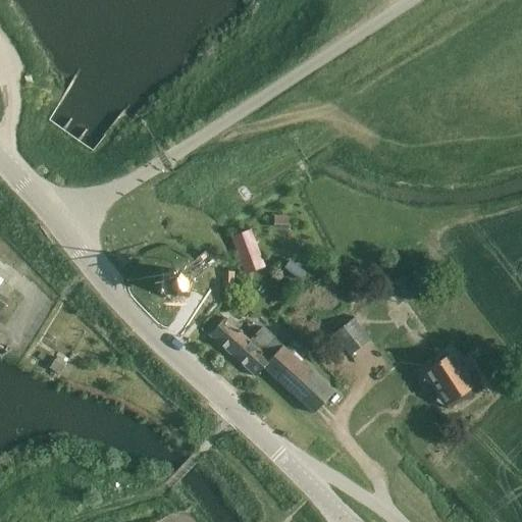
[(272,229),(288,229),(288,215),(273,215),(272,229)]
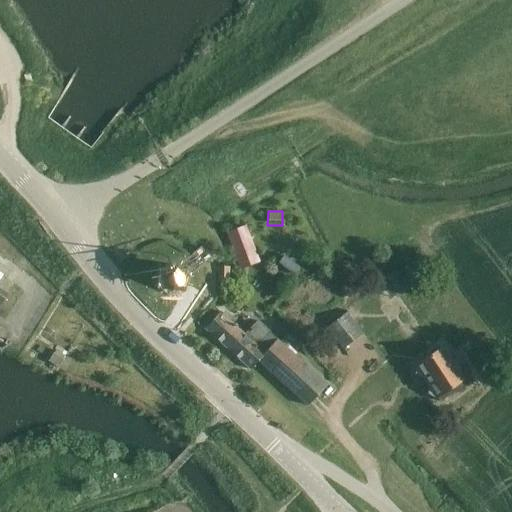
[(239,270),(259,263),(245,226),(225,233),(239,270)]
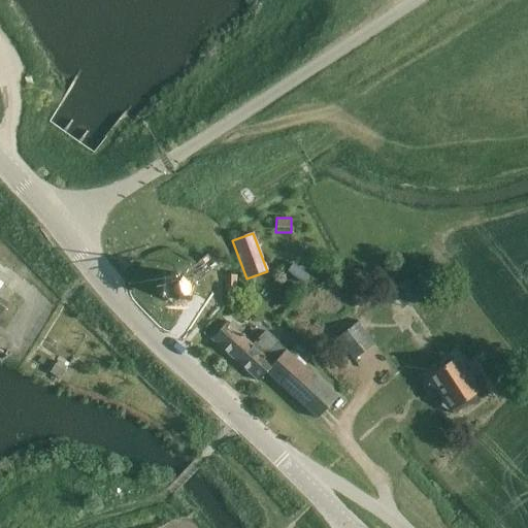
[(160,288),(160,289),(160,290),(160,292),(161,293),(161,294),(162,296),(162,297),(163,298),(164,299),(165,300),(166,301),(167,302),(168,303),(169,303),(170,304),(171,304),(173,305),(174,305),(175,305),(177,305),(178,305),(179,305),(182,304),(183,304),(184,303),(185,303),(187,302),(188,301),(189,300),(189,299),(190,298),(191,297),(192,295),(192,294),(192,293),(193,291),(193,290),(193,289),(193,287),(205,276),(216,267),(206,255),(195,264),(184,274),(183,274),(182,273),(180,273),(178,273),(177,273),(176,273),(175,273),(173,273),(172,273),(171,273),(169,274),(168,275),(167,275),(166,276),(165,277),(164,278),(163,279),(162,281),(162,282),(161,284),(161,285),(160,286),(160,288)]
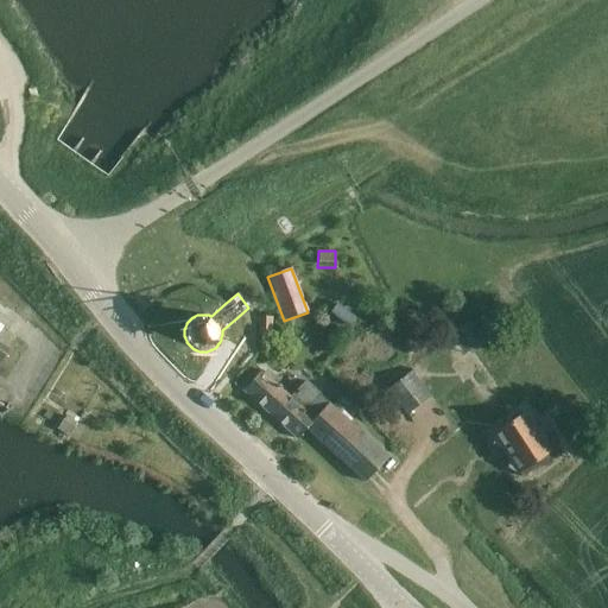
[(337,306),(329,315),(348,330),(355,321),(337,306)]
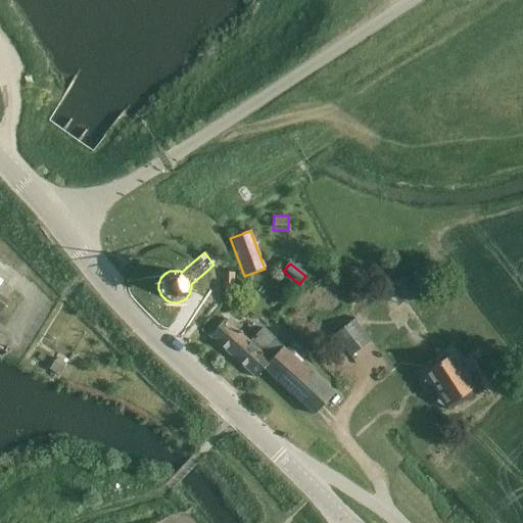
[(231,273),(222,273),(222,289),(231,289),(231,273)]
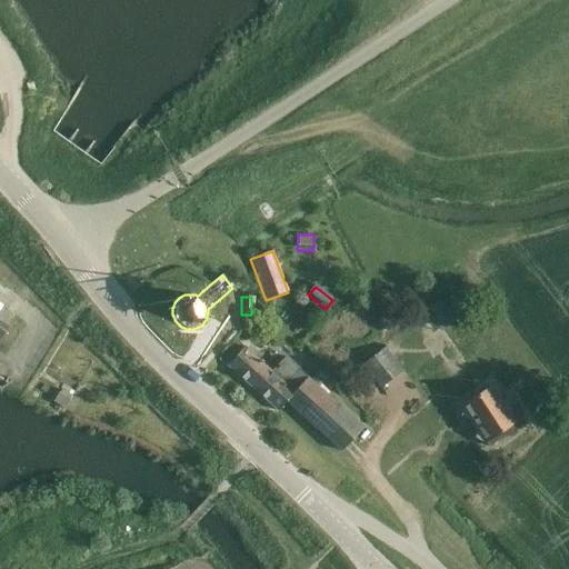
[(243,347),(227,366),(248,385),(278,411),(287,401),(341,451),(362,428),(308,378),(299,371),(301,369),(287,357),(286,355),(270,371),(248,351),(243,347)]
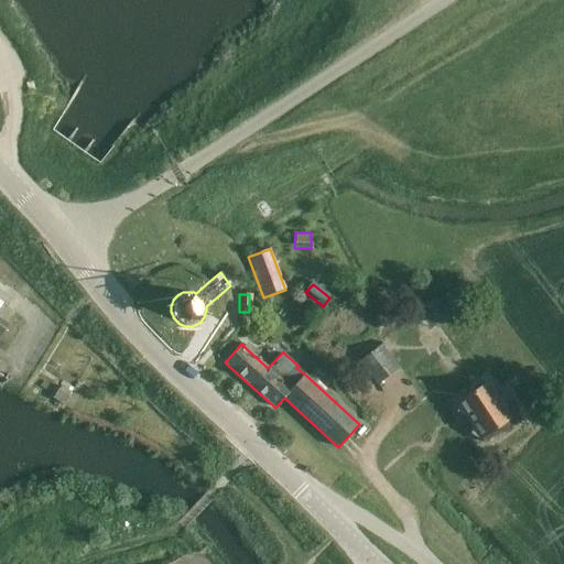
[(380,344),(359,361),(376,382),(377,384),(399,367),(398,366),(380,344)]
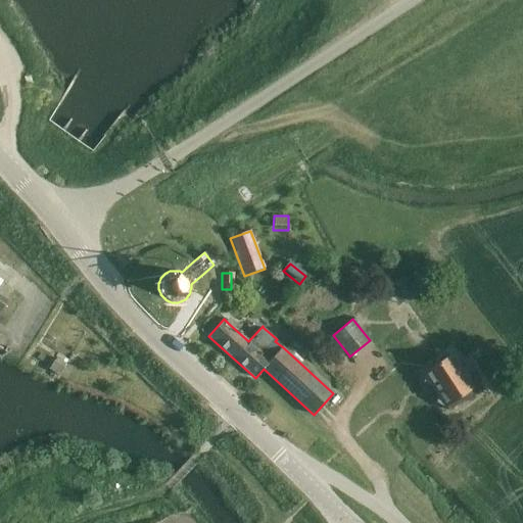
[(450,354),(423,372),(444,408),(447,411),(464,401),(471,401),(475,394),(483,389),(471,371),(467,364),(460,368),(450,354)]
